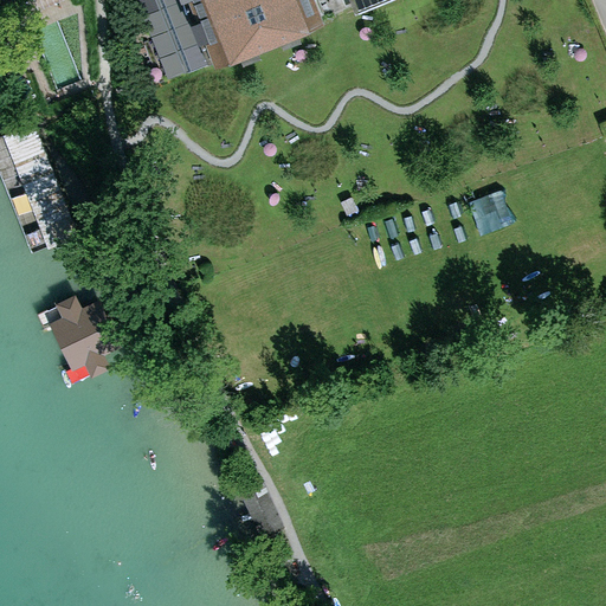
[(188,0),(211,58),(326,11),(321,0),(188,0)]
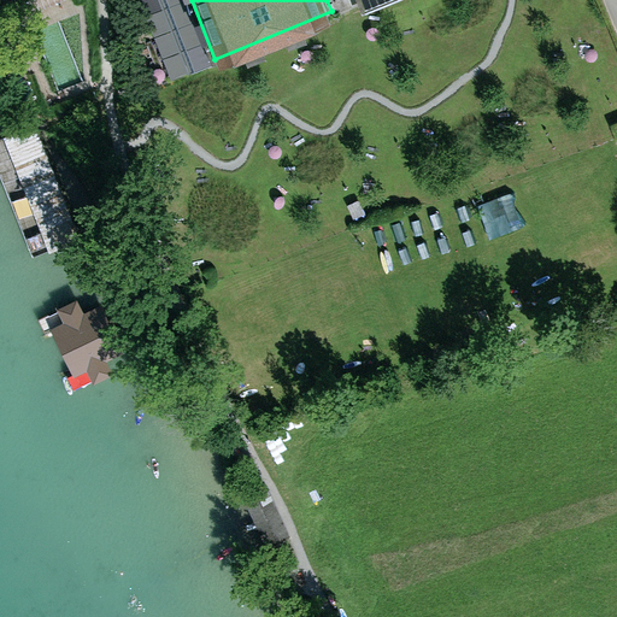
[(34,127),(0,140),(0,171),(36,260),(81,242),(34,127)]
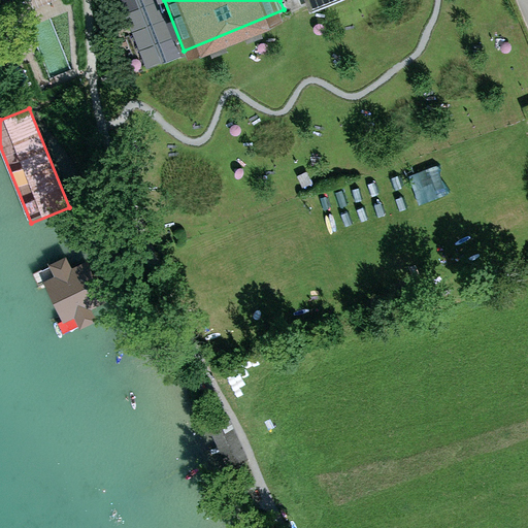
[(411,174),(422,206),(451,196),(440,165),(411,174)]
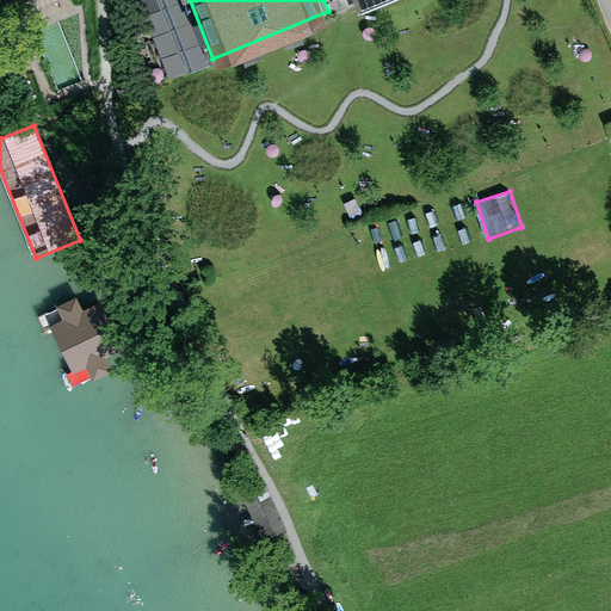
[(96,289),(44,312),(78,387),(129,363),(96,289)]
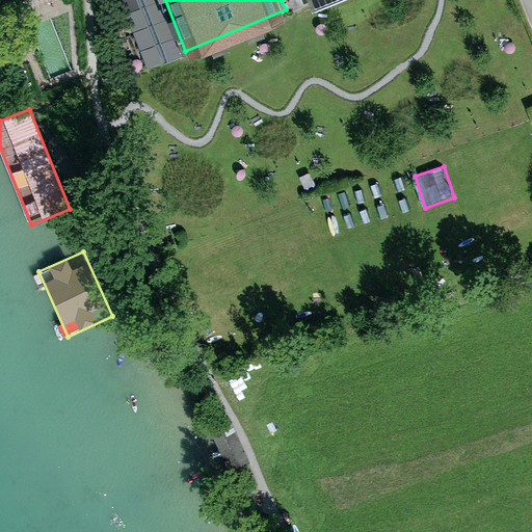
[(232,425),(212,434),(231,473),(249,464),(232,425)]
